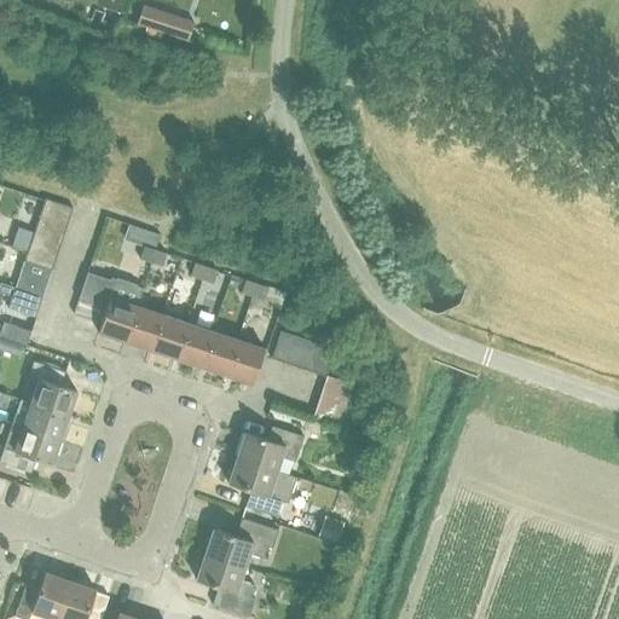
[(163,33),(168,18),(155,13),(156,10),(143,5),(137,24),(163,33)]
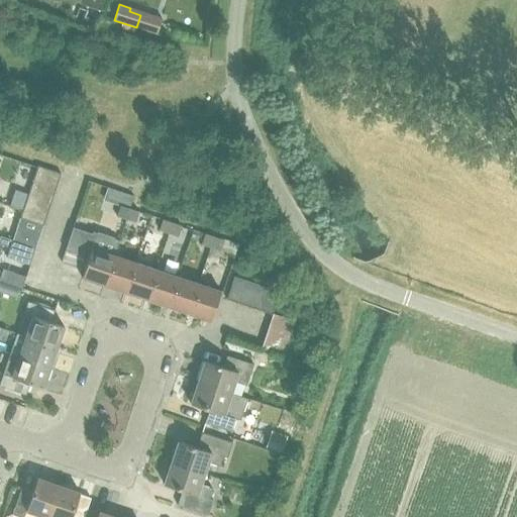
[(36,166),(32,179),(56,186),(60,173),(36,166)]
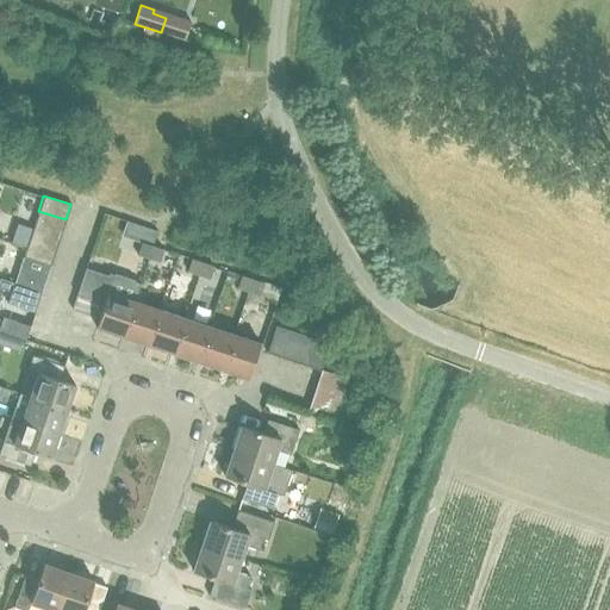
[(66,219),(38,211),(33,226),(61,235),(66,219)]
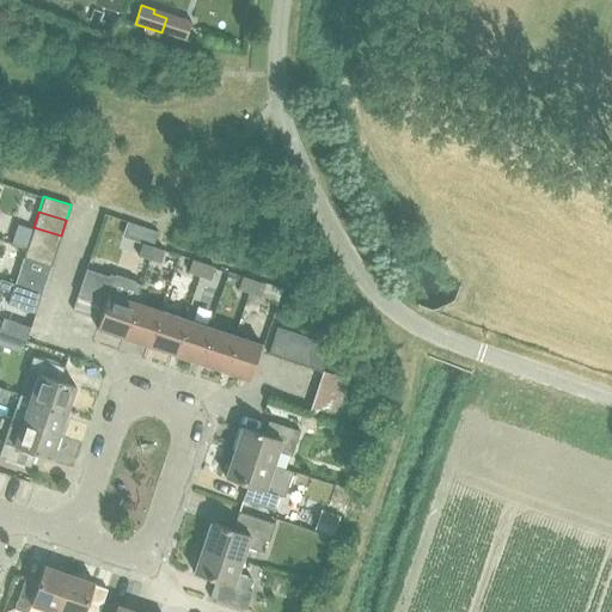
[(16,227),(11,242),(24,246),(29,231),(16,227)]
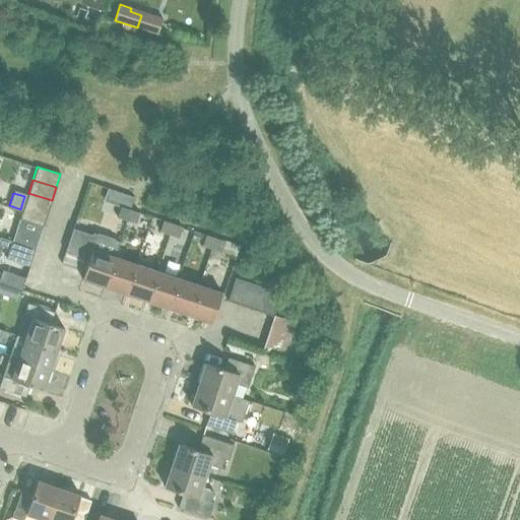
[(28,193),(24,206),(48,213),(52,200),(28,193)]
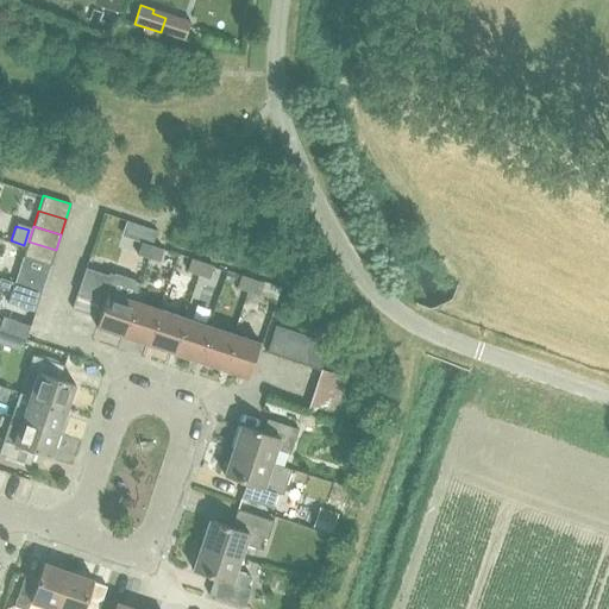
[(56,250),(29,242),(23,257),(51,265),(56,250)]
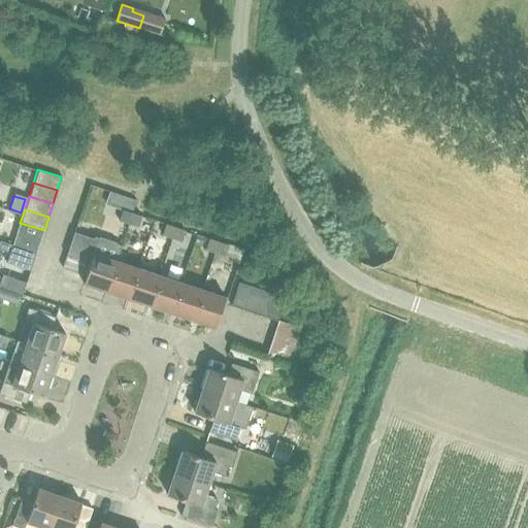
[(128,224),(132,212),(123,209),(119,221),(128,224)]
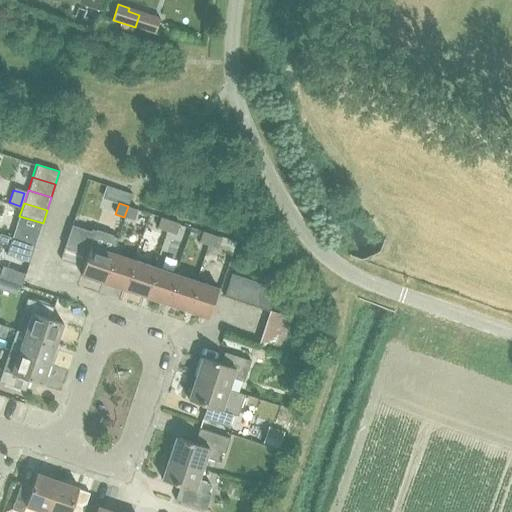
[(137,210),(128,206),(124,217),(133,220),(137,210)]
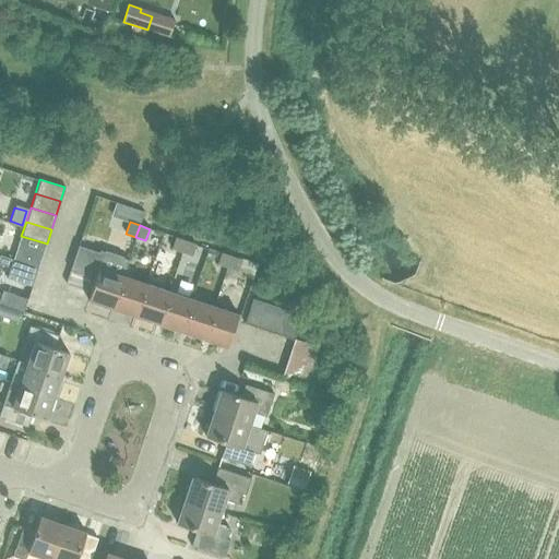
[(44,252),(47,244),(21,236),(19,245),(44,252)]
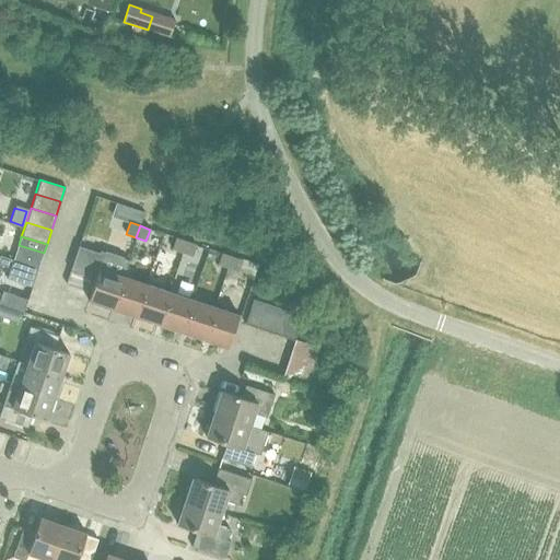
[(182,253),(186,242),(175,237),(172,249),(182,253)]
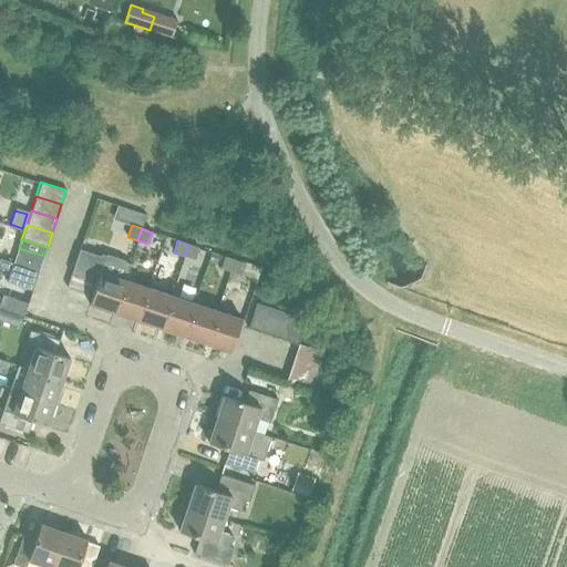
[(198,248),(188,245),(184,256),(195,259),(198,248)]
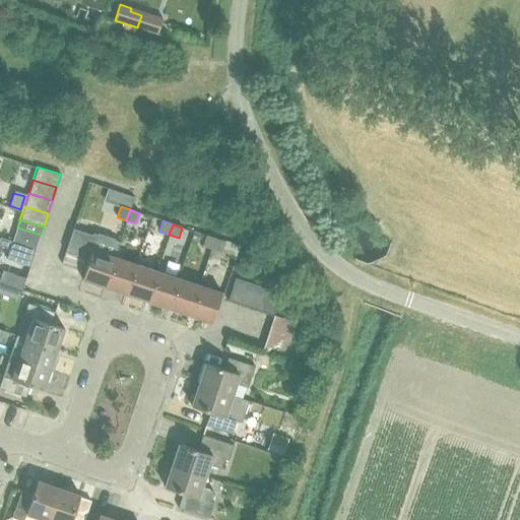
[(41,235),(17,228),(12,243),(36,250),(41,235)]
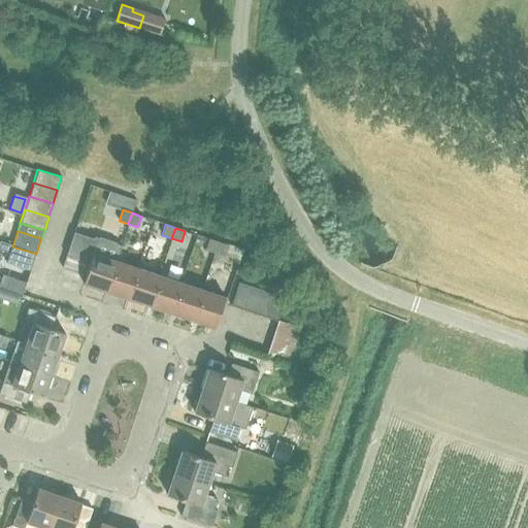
[(105,291),(116,261),(121,245),(94,237),(93,238),(73,232),(66,256),(90,264),(86,276),(83,284),(105,291)]
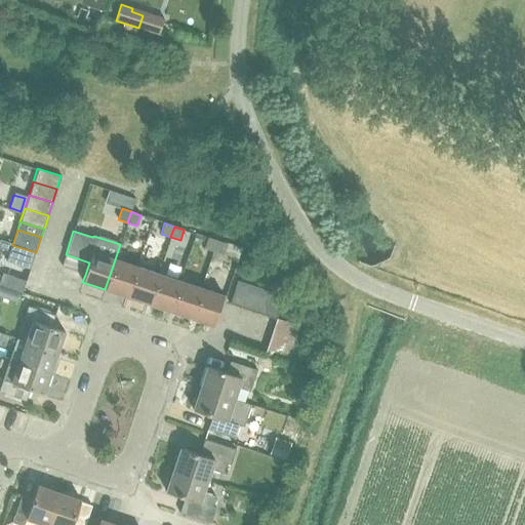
[(196,233),(193,241),(199,243),(202,236),(196,233)]
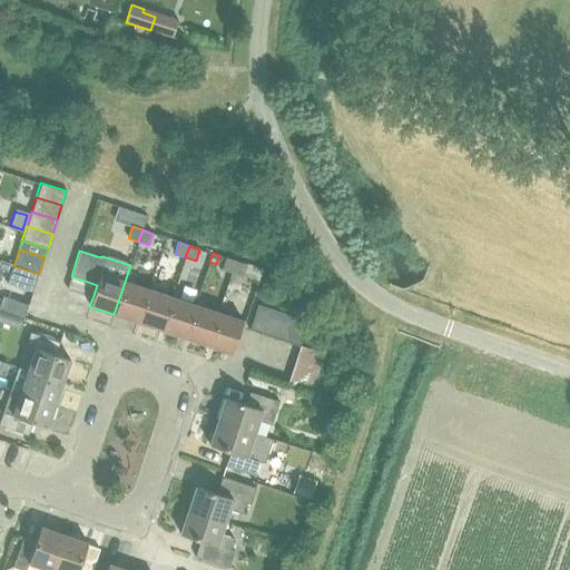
[(232,273),(236,261),(225,257),(222,269),(232,273)]
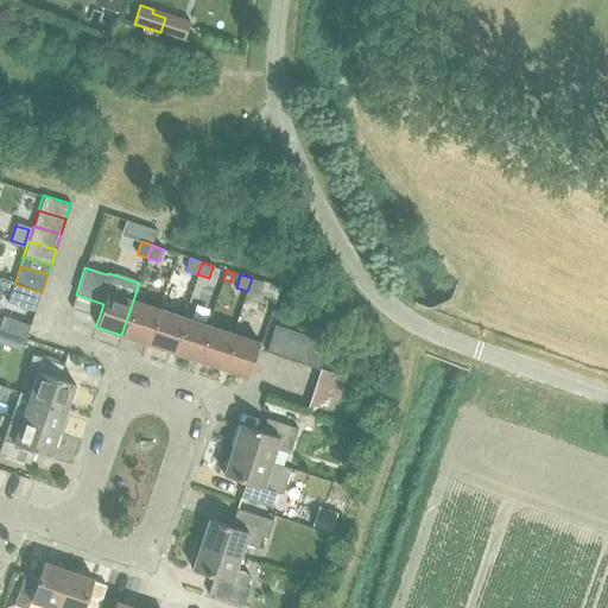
[(252,278),(247,291),(258,295),(263,283),(252,278)]
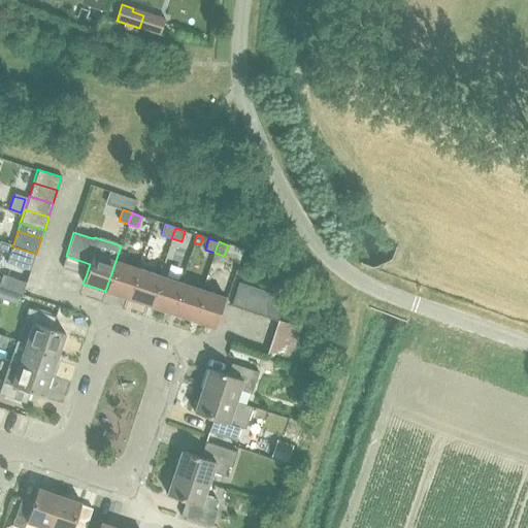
[(0,242),(0,252),(6,254),(8,245),(0,242)]
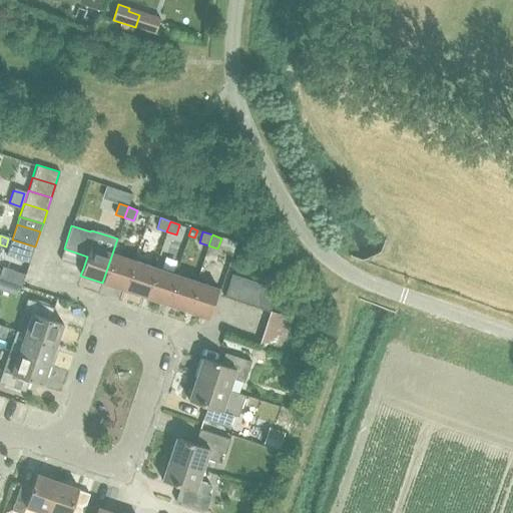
[(35,246),(12,239),(6,255),(29,263),(35,246)]
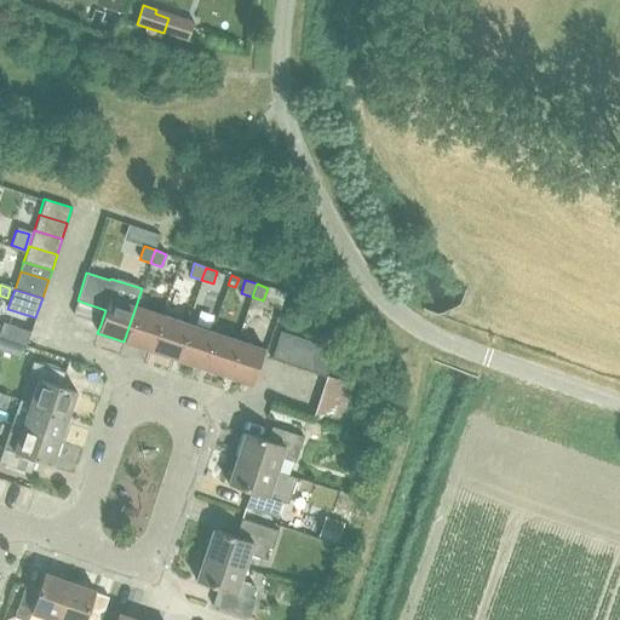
[(105,310),(78,300),(73,315),(101,325),(105,310)]
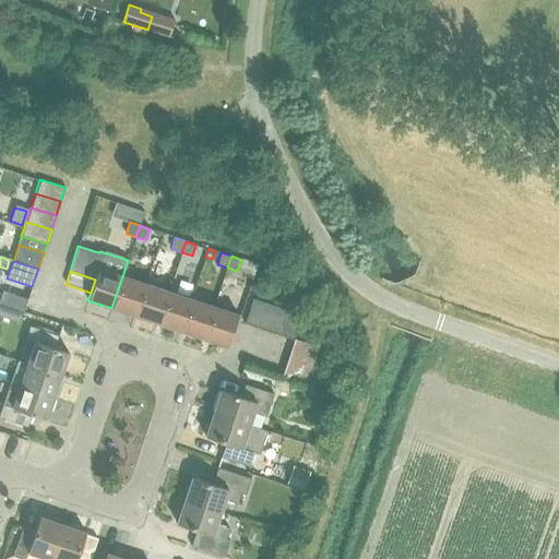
[(145,284),(122,276),(111,308),(134,316),(145,284)]
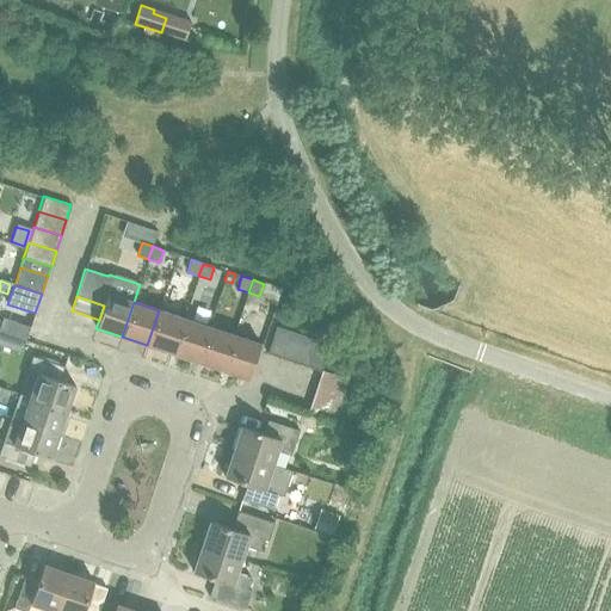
[(7,304),(2,318),(30,326),(35,313),(7,304)]
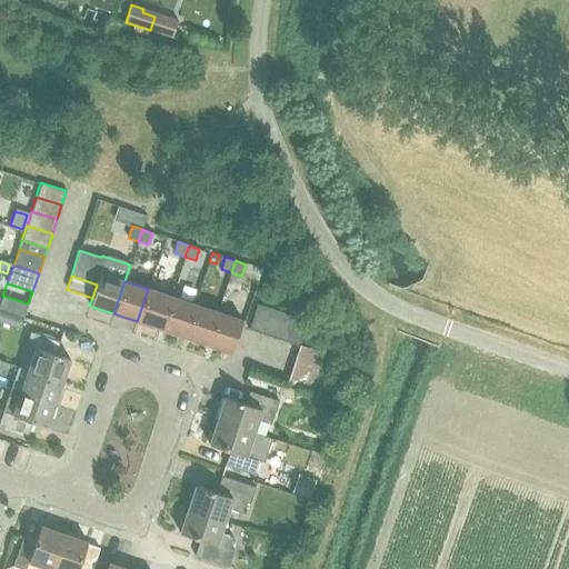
[(171,297),(148,289),(137,321),(160,329),(171,297)]
